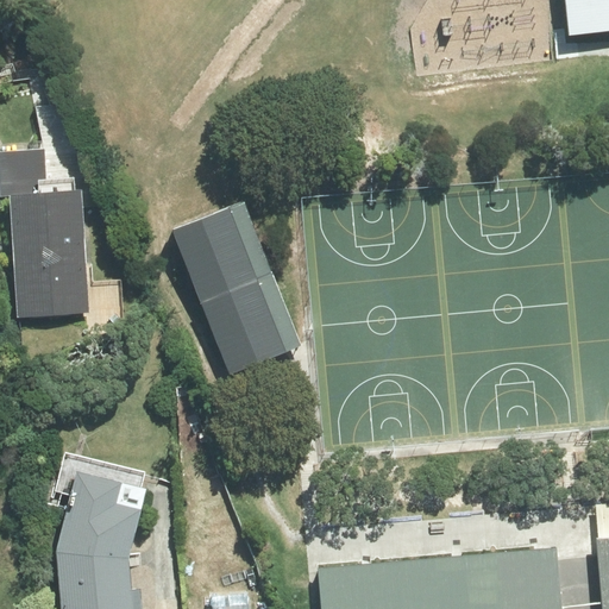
[(608,0),(563,0),(567,37),(608,31),(608,0)]
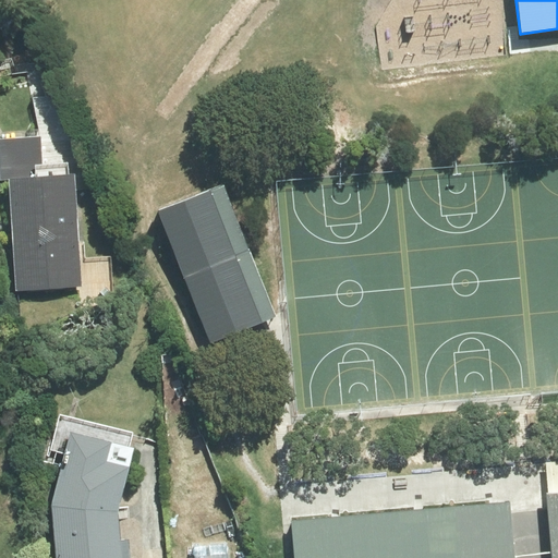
[(37,131),(0,134),(0,181),(7,181),(17,290),(80,283),(69,174),(38,177),(37,131)]
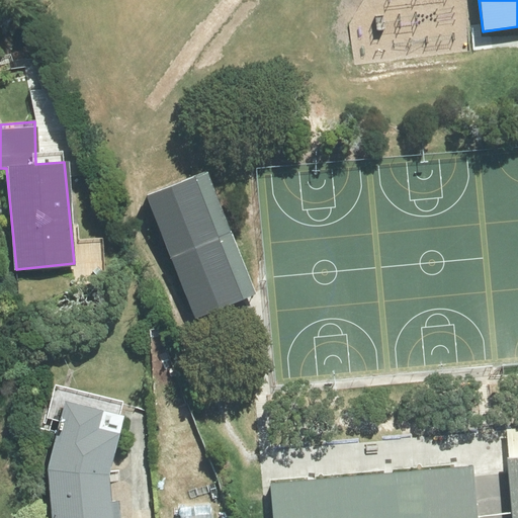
[(256,296),(206,173),(145,194),(194,320),(256,296)]
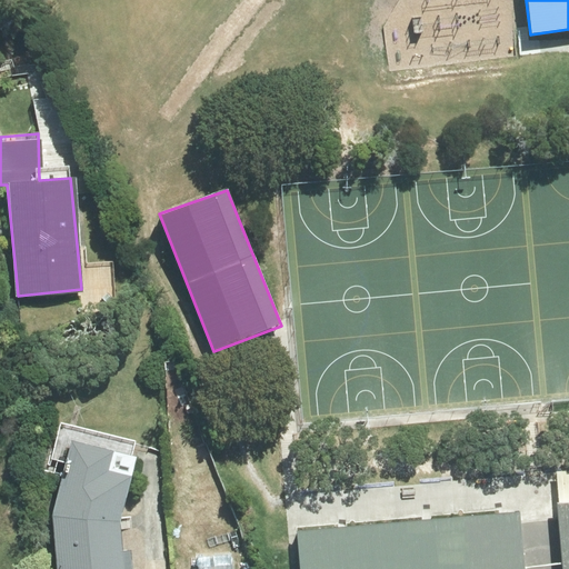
[(137,436),(67,420),(45,506),(49,568),(121,568),(117,501),(137,436)]
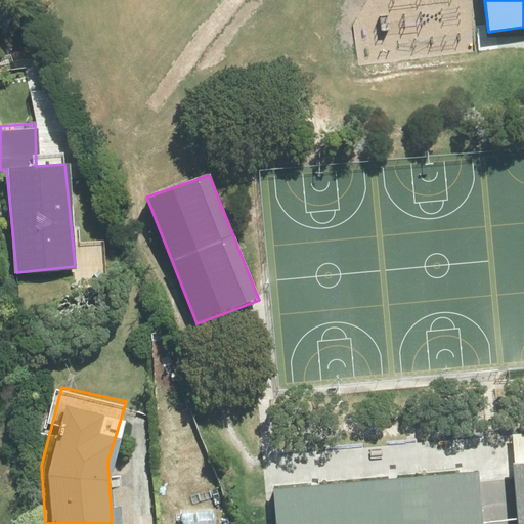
[(523,523),(523,463),(514,465),(518,523),(523,523)]
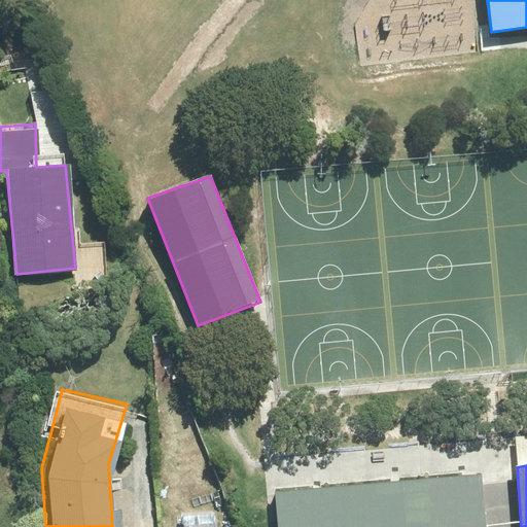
[(484,526),(480,472),(277,490),(279,526),(484,526)]
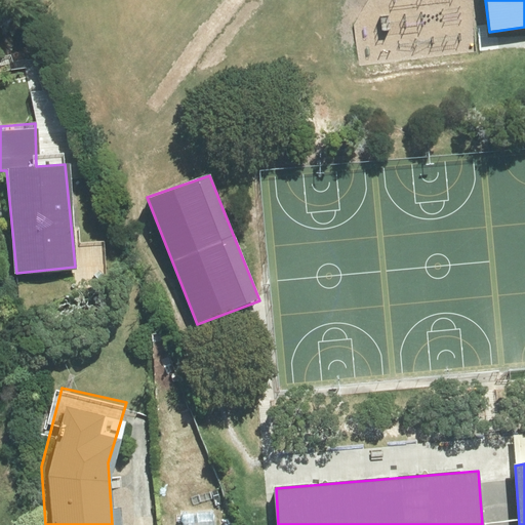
All buildings are outlined.
